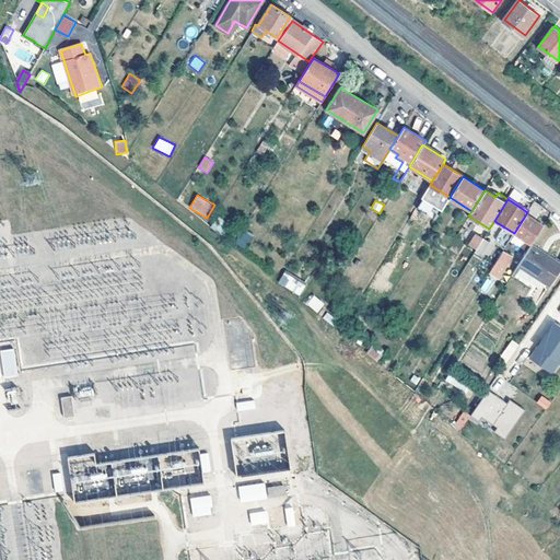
[(426,203),(420,200),(416,207),(411,214),(417,218),(426,203)]
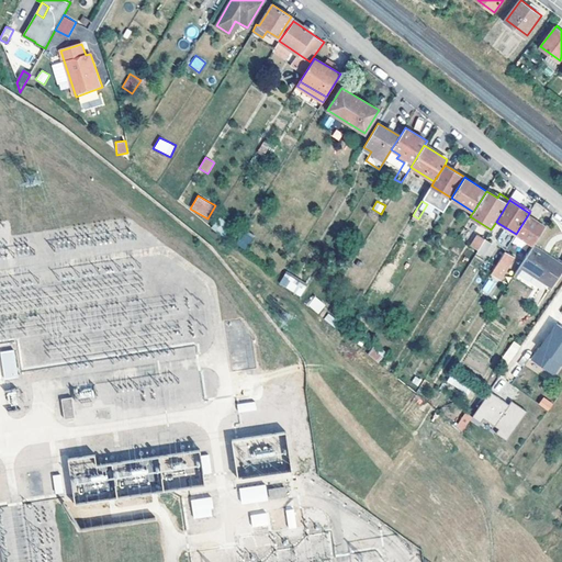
[(536,221),(544,206),(536,201),(535,203),(530,211),(529,213),(516,234),(534,245),(546,226),(536,221)]
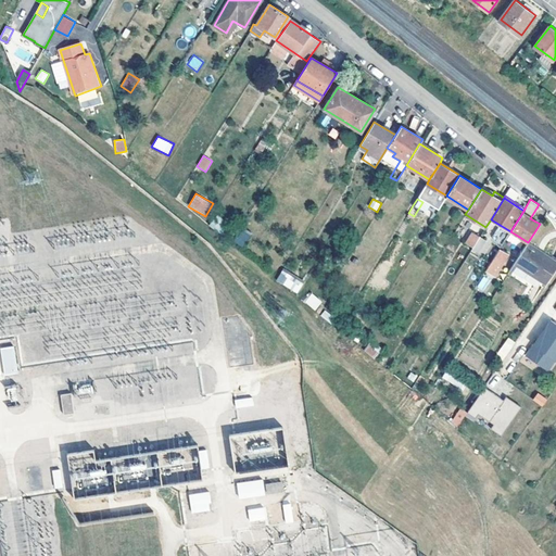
[(210,225),(218,231),(226,222),(217,215),(210,225)]
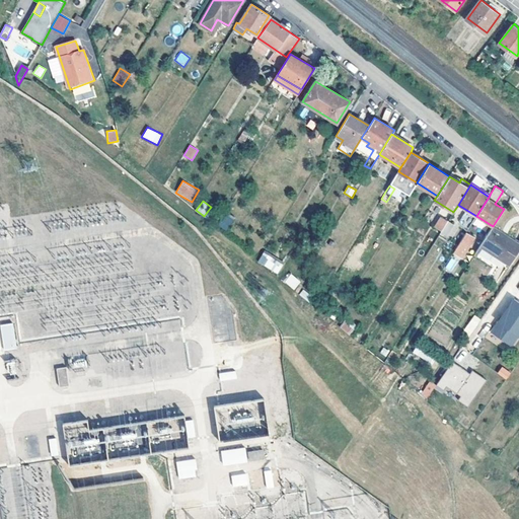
[(218,225),(226,231),(234,221),(227,214),(218,225)]
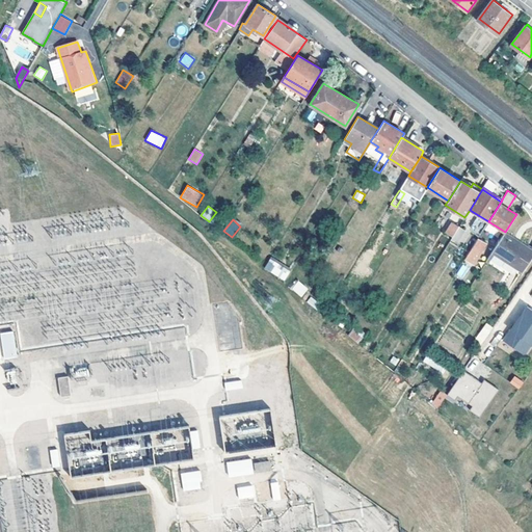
[(453,237),(459,225),(452,221),(446,233),(453,237)]
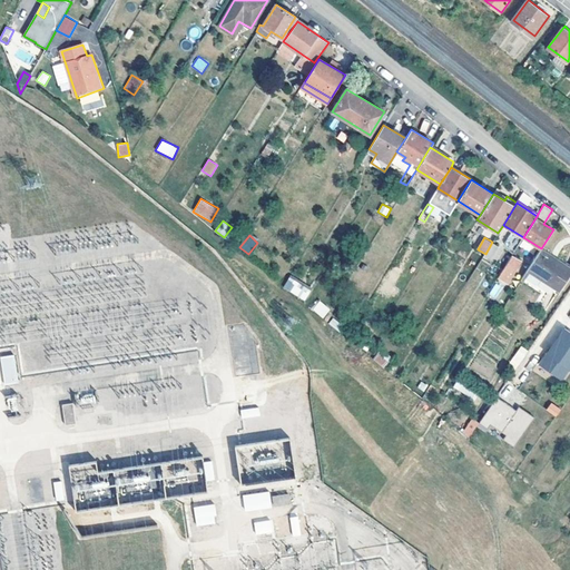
[(492,242),(485,254),(490,256),(498,246),(492,242)]
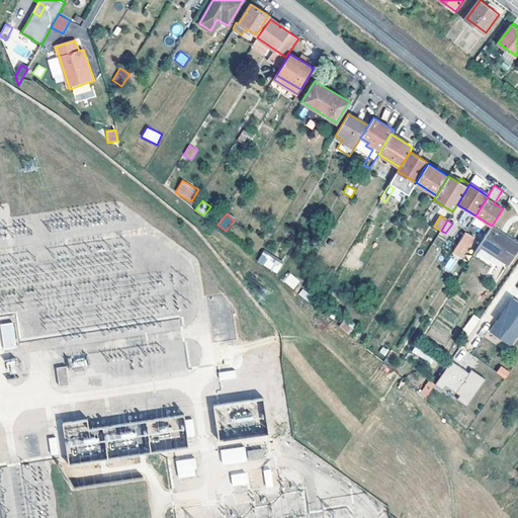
[(517,243),(492,226),(480,245),(508,263),(517,247),(517,243)]
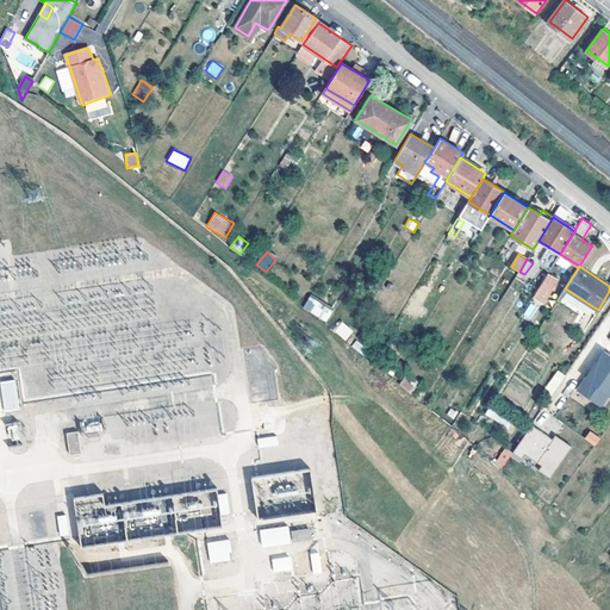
[(558,279),(547,273),(537,288),(534,296),(543,302),(558,279)]
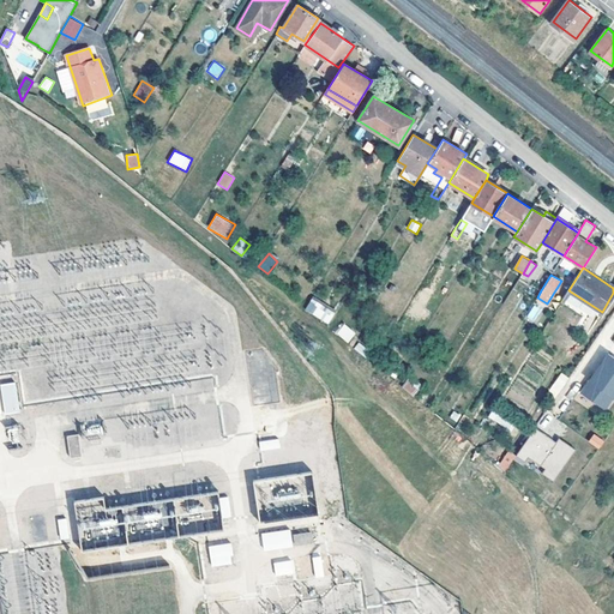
[(335,313),(312,298),(306,308),(327,325),(335,313)]
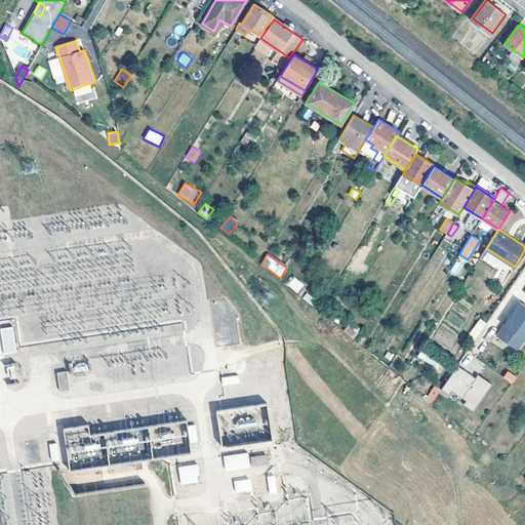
[(456,276),(462,265),(456,261),(449,272),(456,276)]
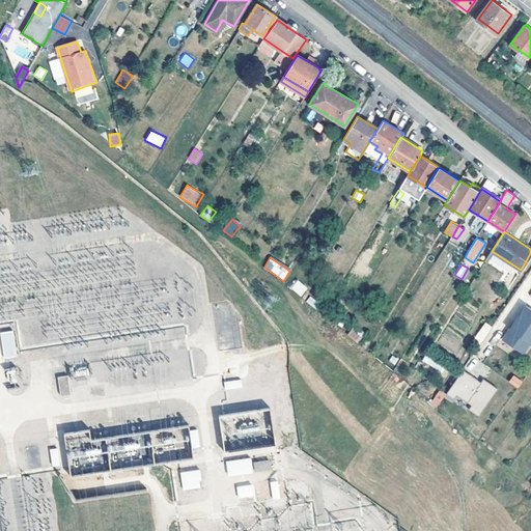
[(300,297),(308,288),(298,279),(290,287),(300,297)]
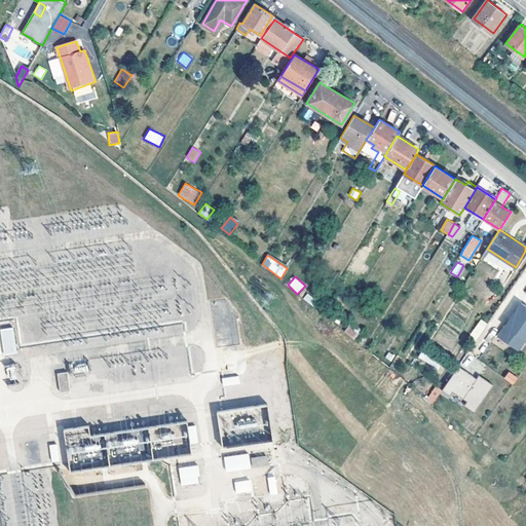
[(525,305),(521,302),(505,326),(504,325),(497,336),(519,351),(525,341),(525,305)]
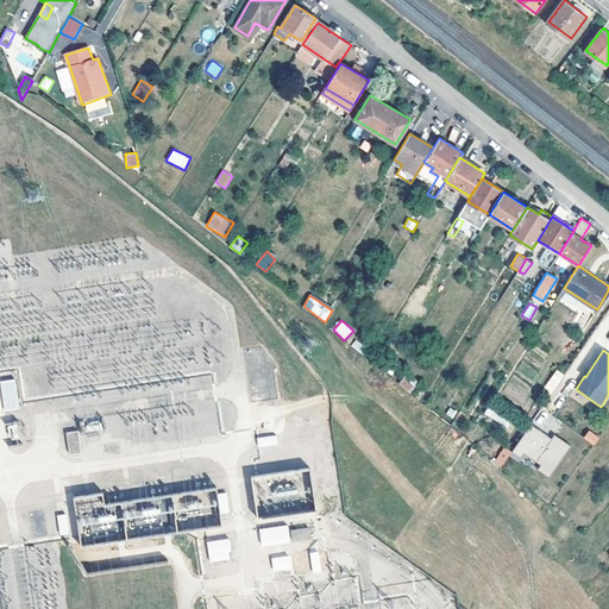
[(542,387),(551,394),(565,376),(558,369),(542,387)]
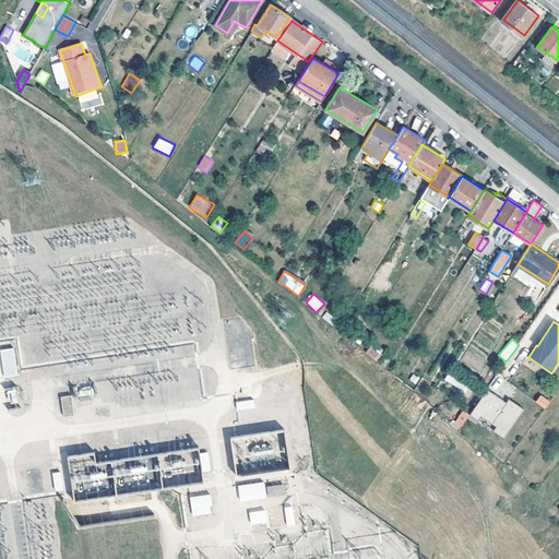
[(377,361),(384,349),(375,342),(366,352),(377,361)]
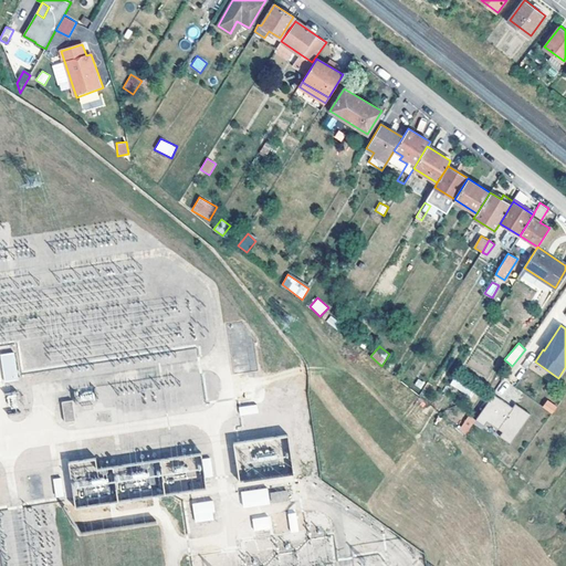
[(6,381),(19,379),(14,353),(1,354),(6,381)]
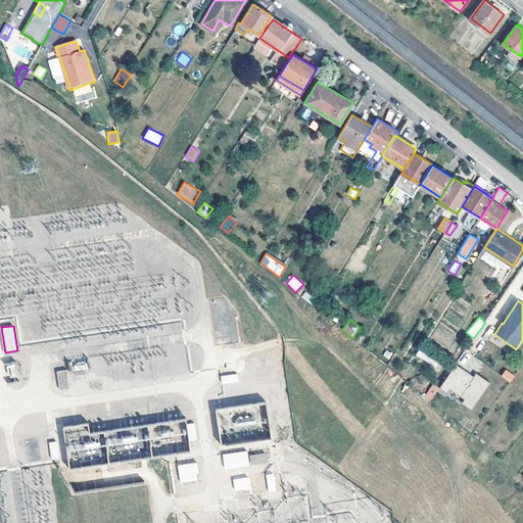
[(89,371),(86,360),(72,364),(74,374),(89,371)]
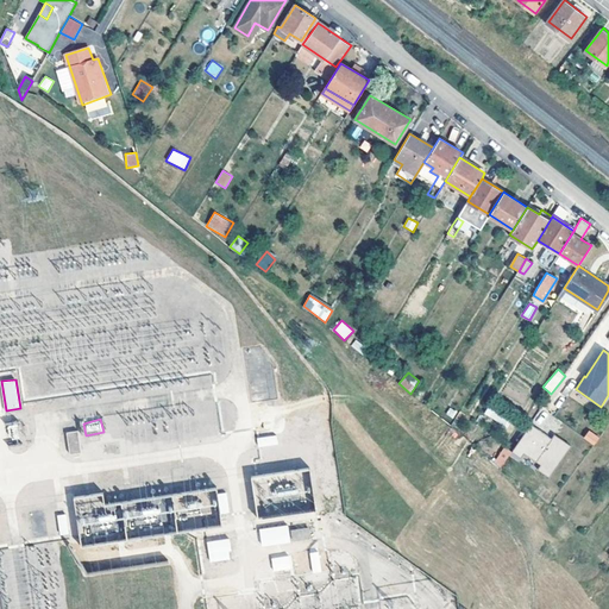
[(591,437),(597,429),(586,421),(581,429),(591,437)]
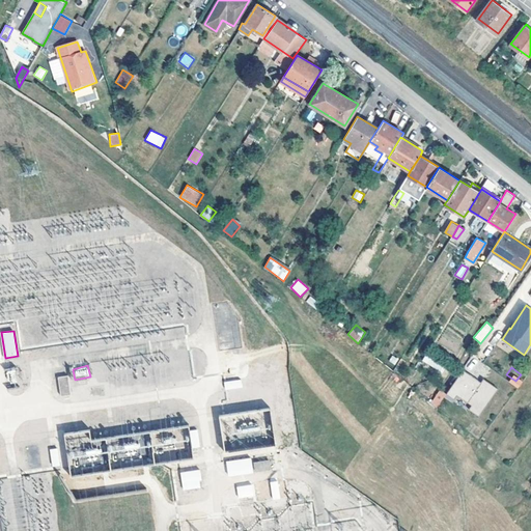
[(463,368),(446,392),(454,398),(456,394),(472,404),(469,409),(479,415),(498,388),(483,378),(481,381),(463,368)]
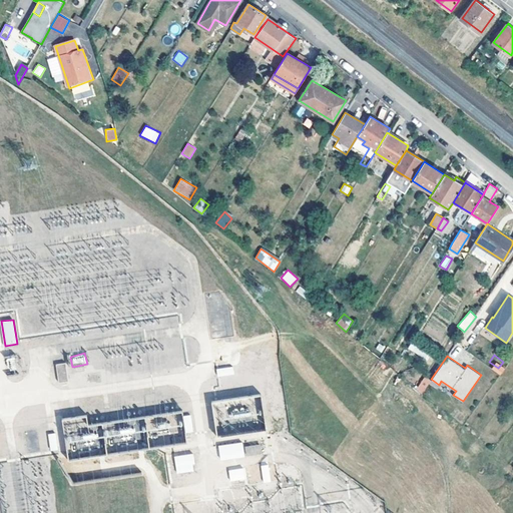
[(14,358),(7,358),(8,369),(15,368),(14,358)]
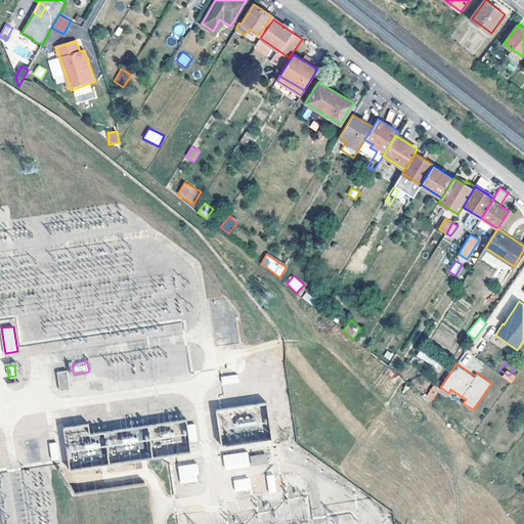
[(60,390),(71,388),(68,369),(57,370),(60,390)]
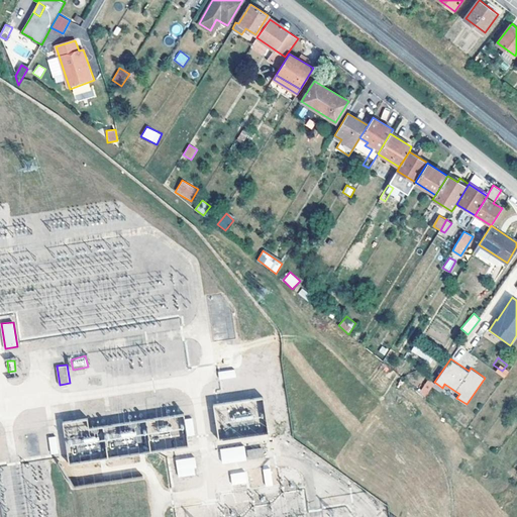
[(220,378),(236,375),(235,369),(219,372),(220,378)]
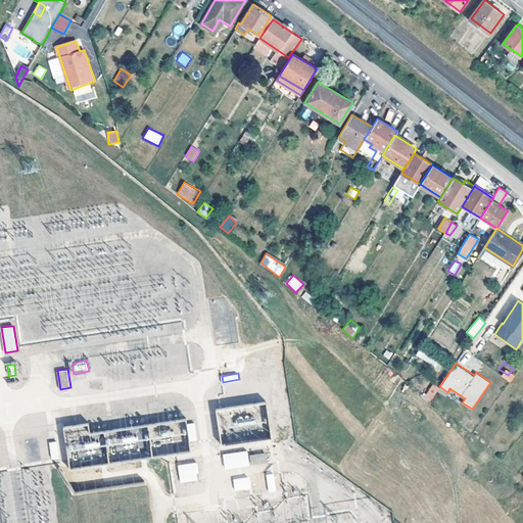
[(431,401),(439,388),(432,384),(424,397),(431,401)]
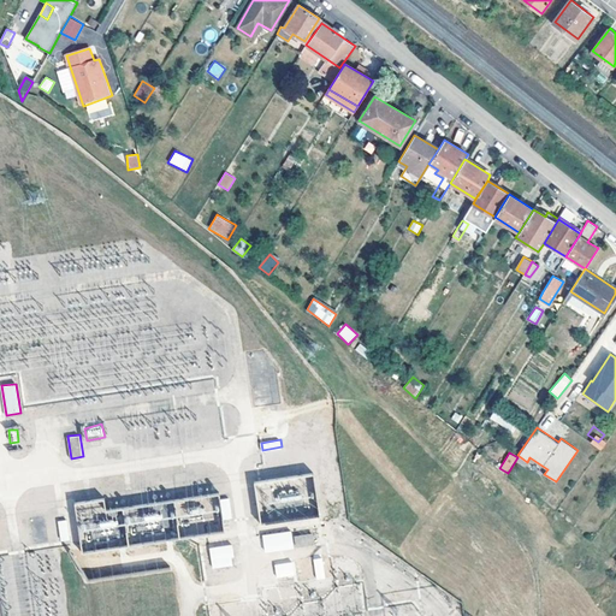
[(255,480),(259,523),(315,517),(312,475),(255,480)]
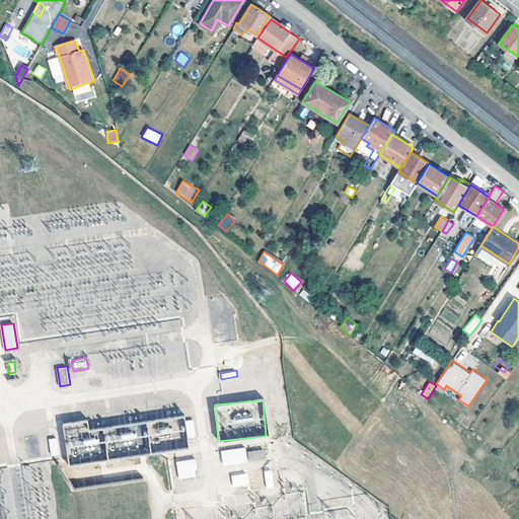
[(193,419),(187,420),(189,436),(196,435),(193,419)]
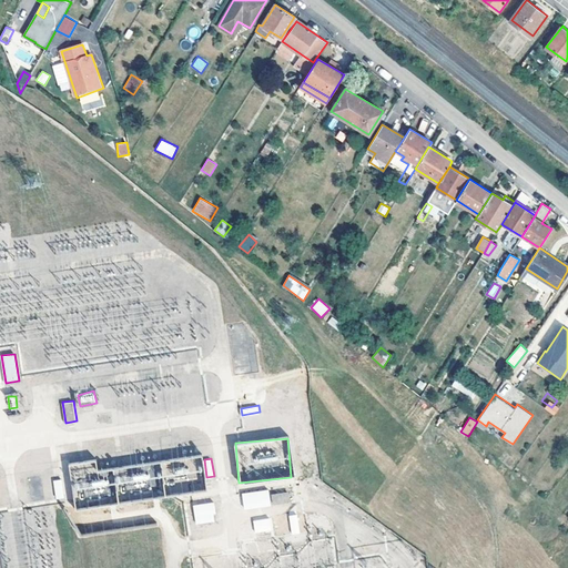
[(64,498),(62,478),(54,479),(57,499),(64,498)]
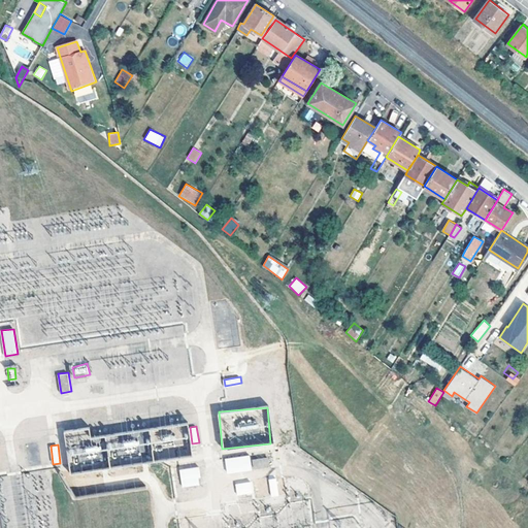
[(250,455),(226,458),(228,471),(252,468),(250,455)]
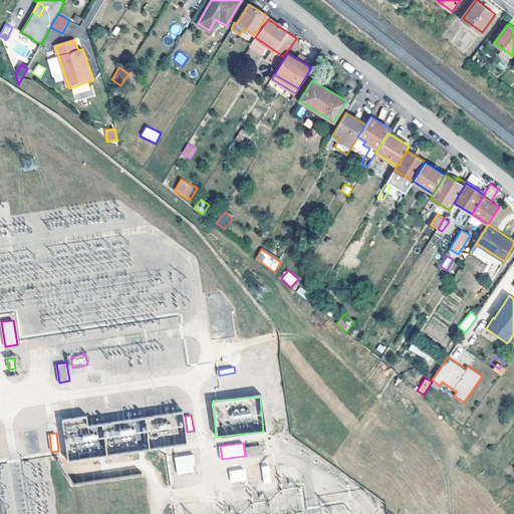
[(246,447),(248,456),(262,454),(261,445),(246,447)]
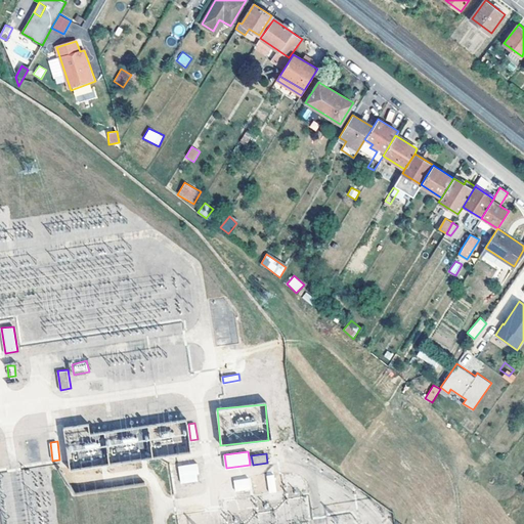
[(200,473),(198,463),(179,466),(181,483),(198,480),(198,473),(200,473)]
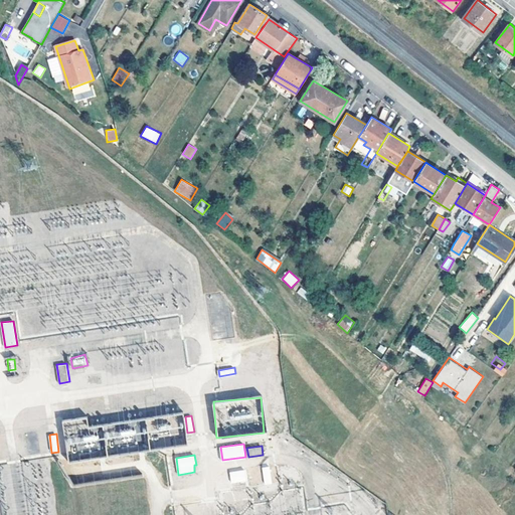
[(262,483),(261,466),(247,467),(248,474),(249,474),(250,484),(262,483)]
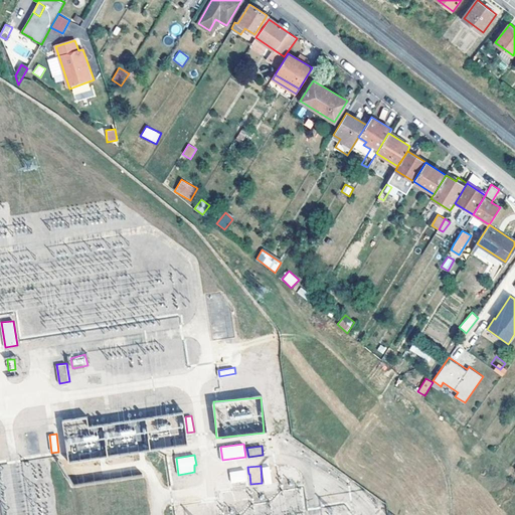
[(264,484),(271,483),(268,467),(262,468),(264,484)]
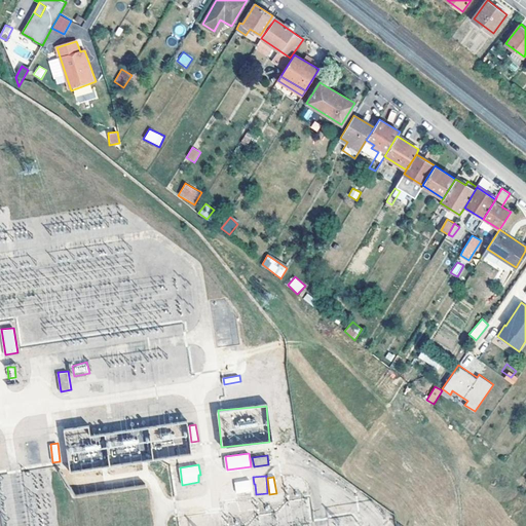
[(249,480),(235,482),(236,493),(251,490),(249,480)]
